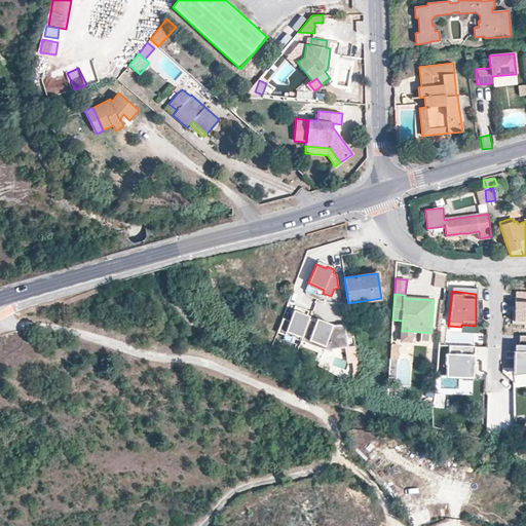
[(525,301),(515,302),(515,323),(525,322),(525,301)]
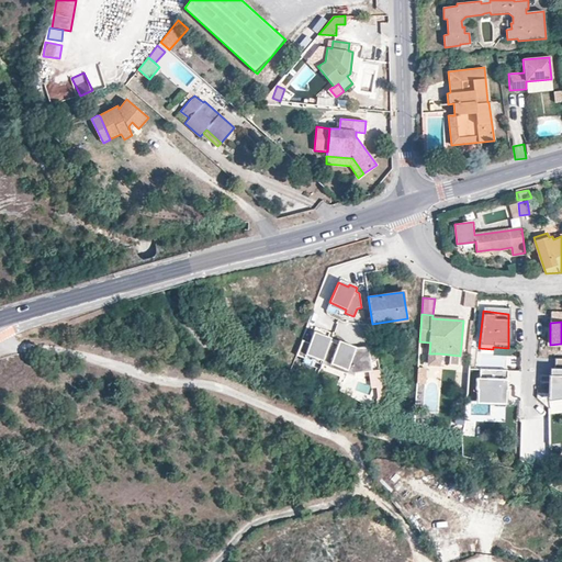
[(302,340),(296,356),(304,358),(305,355),(347,370),(346,373),(355,373),(371,371),(368,348),(359,349),(349,345),(348,348),(319,337),(321,334),(314,332),(310,343),(302,340)]
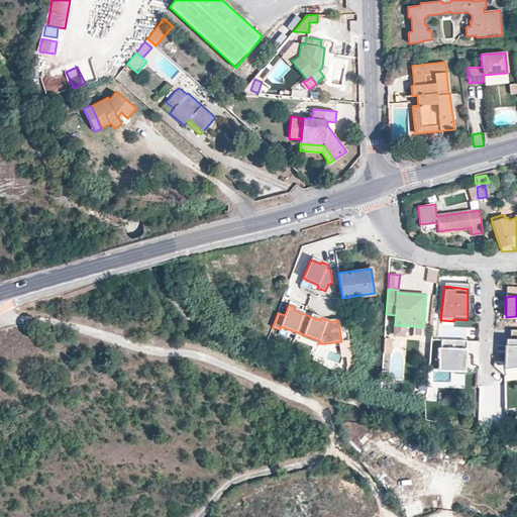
[(355,313),(344,315),(345,321),(357,320),(355,313)]
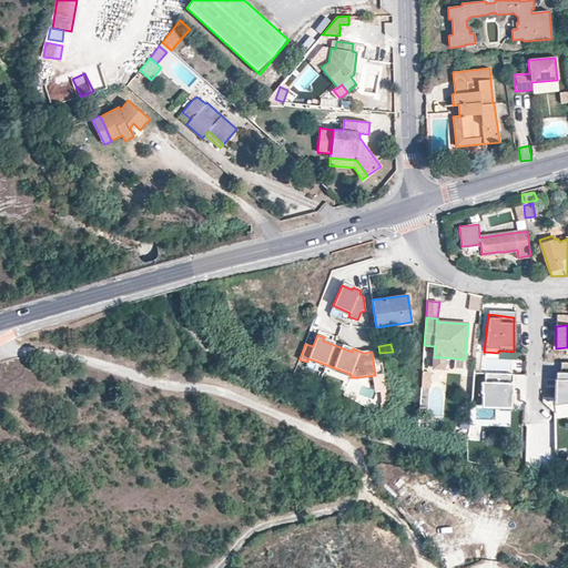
[(444,357),(434,357),(433,369),(444,369),(444,357)]
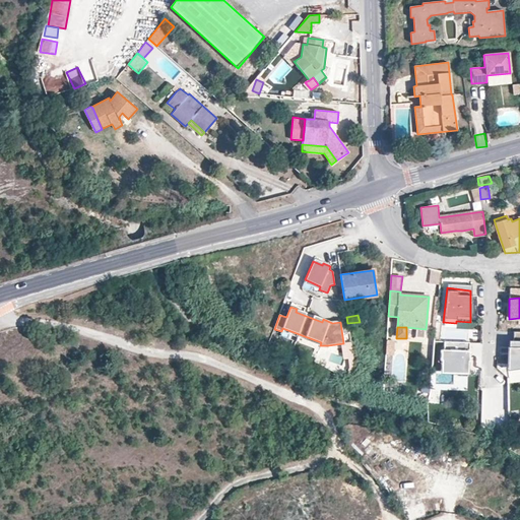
[(519,334),(514,335),(515,345),(510,346),(509,377),(519,375),(519,334)]
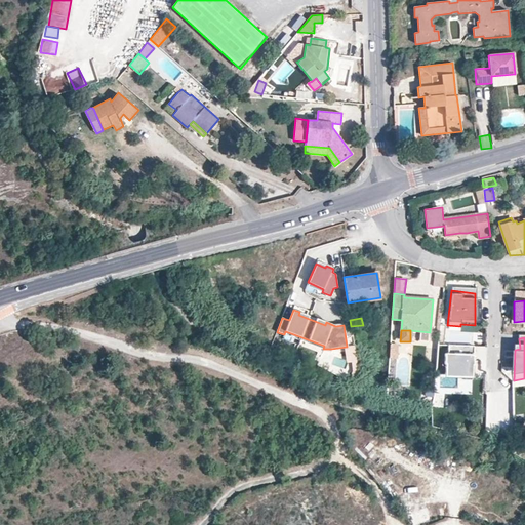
[(473,345),(449,345),(449,352),(445,352),(445,377),(473,377),(473,345)]
